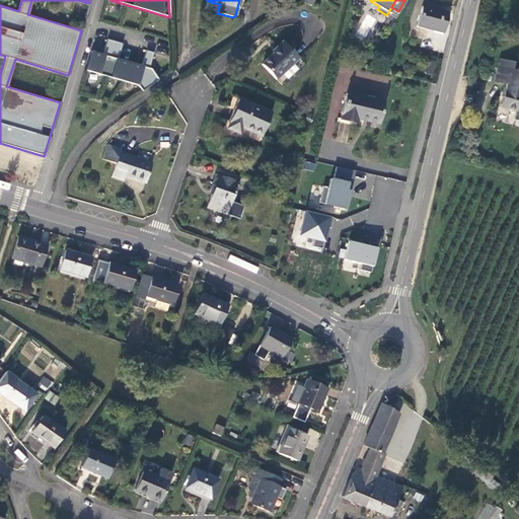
[(441,33),(447,13),(423,6),(417,26),(441,33)]
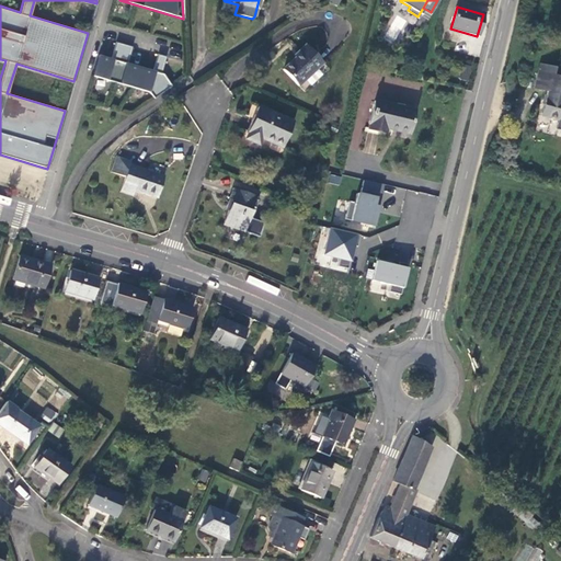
[(385,36),(396,42),(407,20),(396,14),(385,36)]
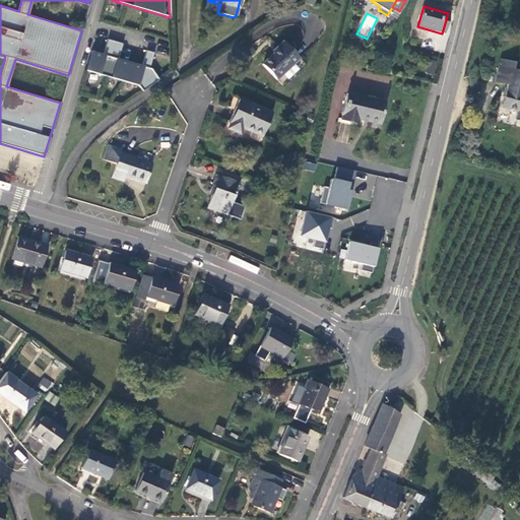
[(141,91),(158,80),(150,69),(148,68),(153,53),(145,51),(140,66),(117,59),(122,44),(107,39),(102,55),(89,51),(84,70),(137,86),(141,91)]
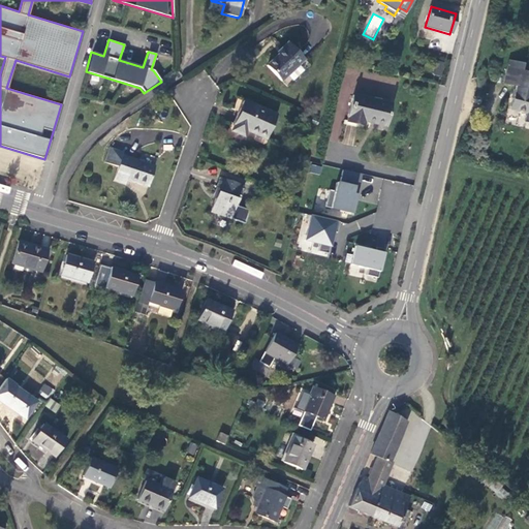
[(280,51),(265,65),(280,81),(303,60),(286,42),(279,50),(280,51)]
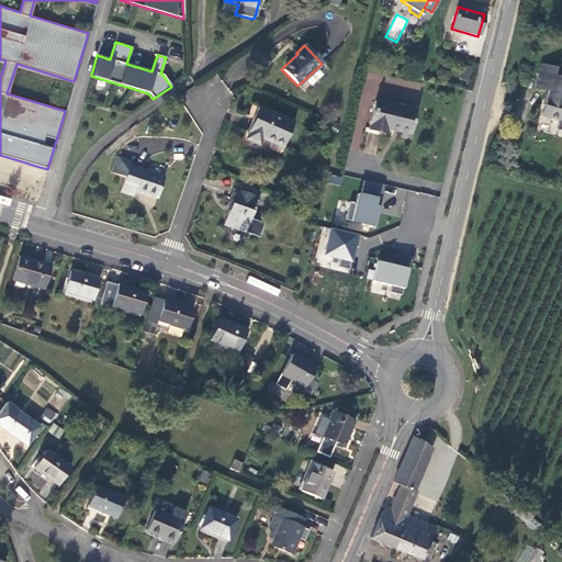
[(460,78),(469,80),(473,67),(464,65),(460,78)]
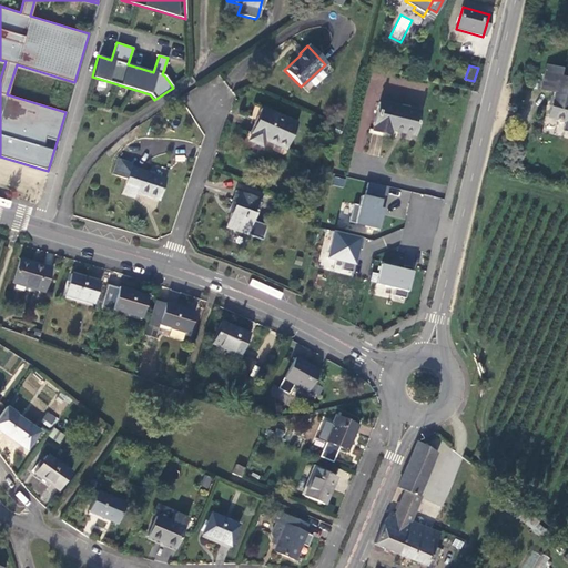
[(560,78),(561,69),(546,66),(540,90),(553,92),(547,117),(564,120),(561,130),(567,131),(567,95),(565,95),(567,79),(560,78)]
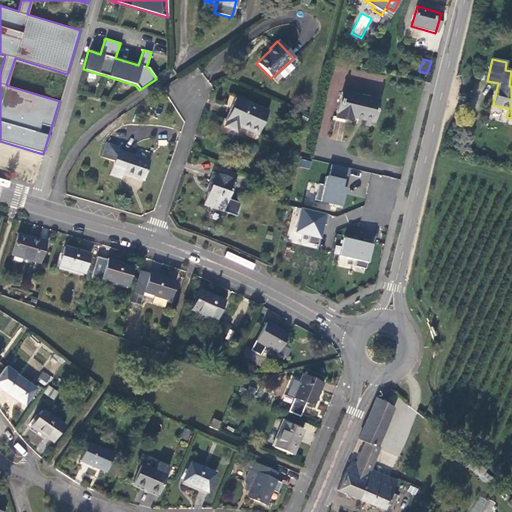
[(377,100),(342,90),(335,118),(350,122),(352,114),(372,120),(377,100)]
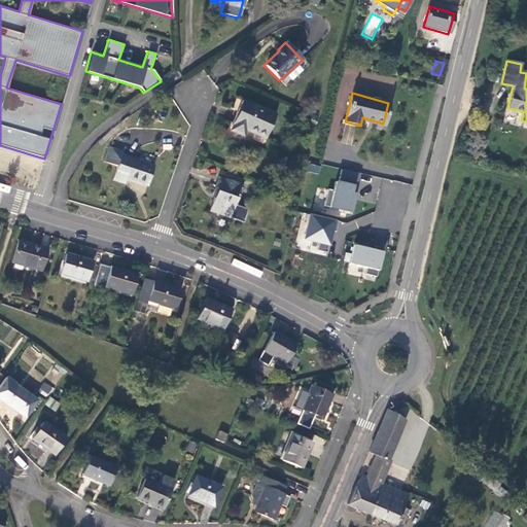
[(275,116),(243,102),(232,126),(234,127),(231,133),(242,138),(245,132),(264,140),(275,116)]
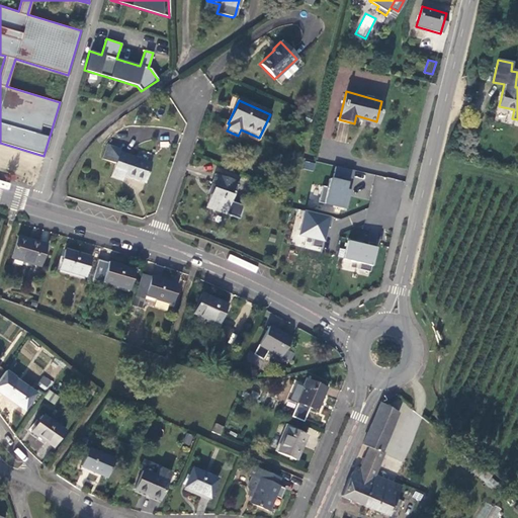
[(119,149),(105,144),(101,158),(114,162),(109,176),(121,180),(122,175),(144,182),(151,162),(118,151),(119,149)]
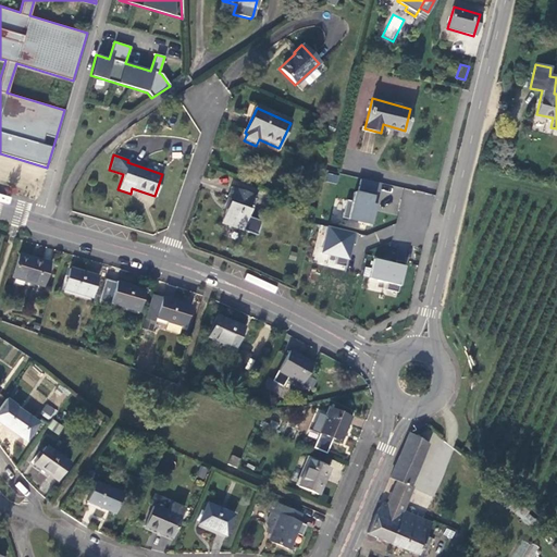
[(326,181),(337,183),(338,175),(327,173),(326,181)]
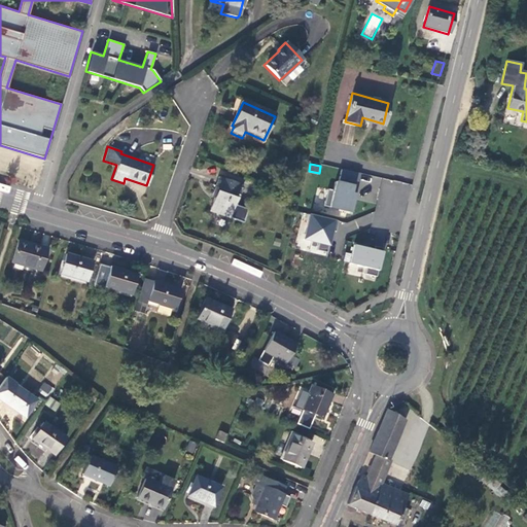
[(357,186),(360,172),(342,168),(339,181),(336,180),(334,188),(328,187),(324,205),(351,211),(356,192),(353,192),(355,185),(357,186)]
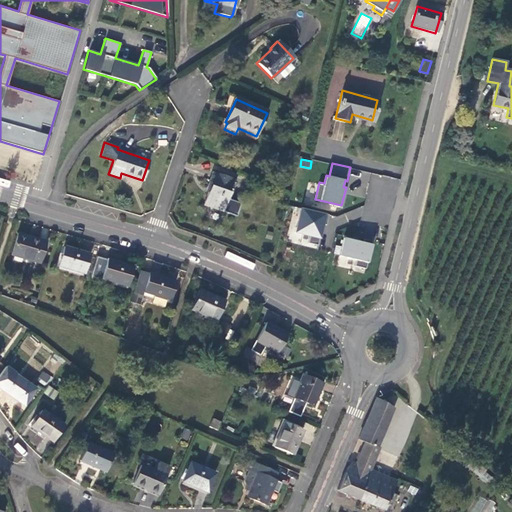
[(235,182),(212,173),(206,187),(209,188),(202,205),(220,212),(227,194),(230,195),(235,182)]
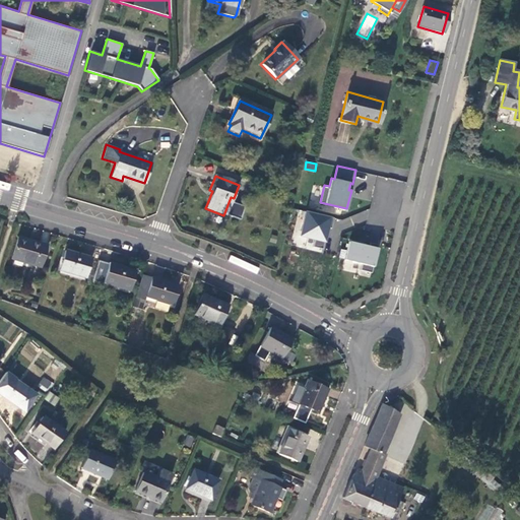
[(328,226),(331,228),(334,216),(306,210),(300,235),(315,238),(313,246),(323,248),(328,226)]
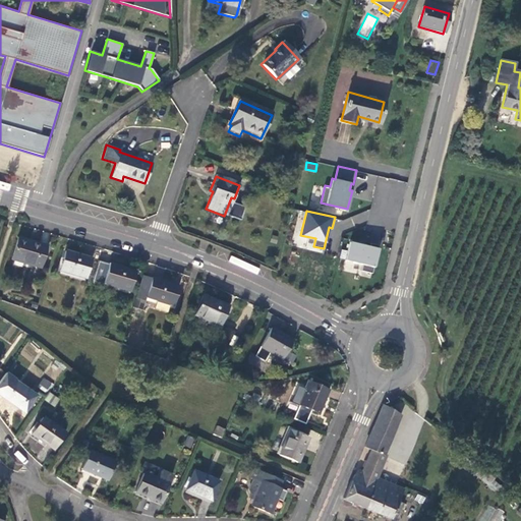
[(49,245),(21,236),(15,257),(42,266),(49,245)]
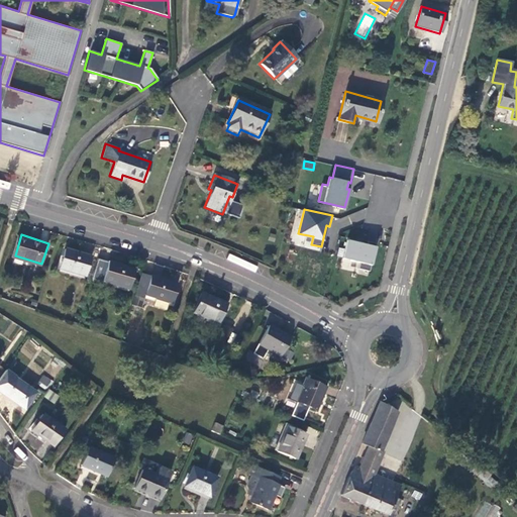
[(370,270),(377,241),(368,239),(367,243),(359,241),(360,239),(347,236),(342,256),(359,261),(357,268),(370,270)]
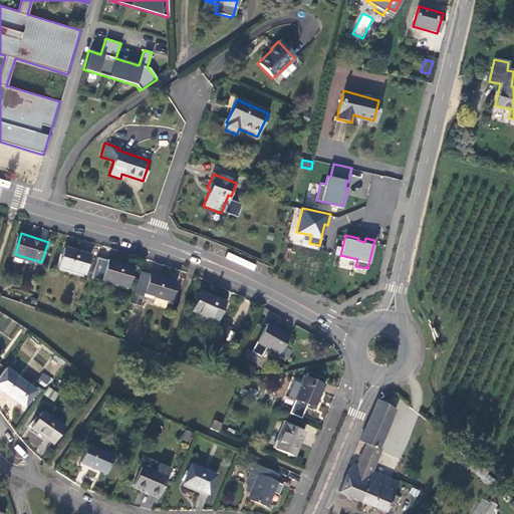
[(89,253),(67,246),(61,266),(83,273),(89,253)]
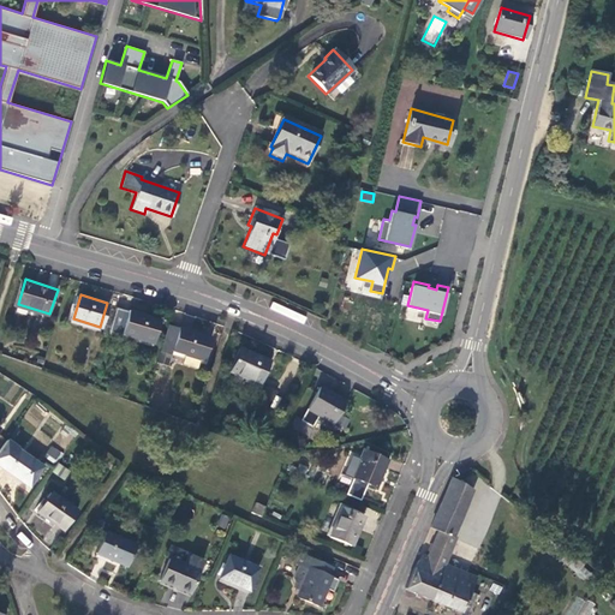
[(161,320),(132,310),(125,334),(154,344),(161,320)]
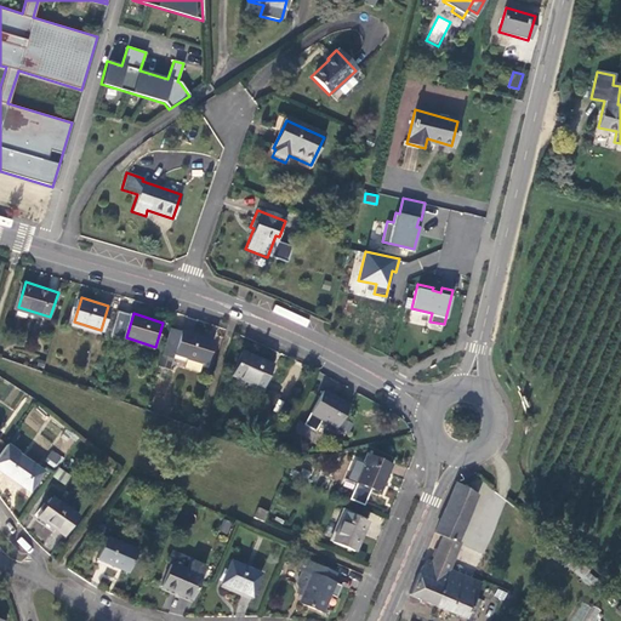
[(176,357),(177,352),(184,330),(184,328),(174,324),(165,353),(176,357)]
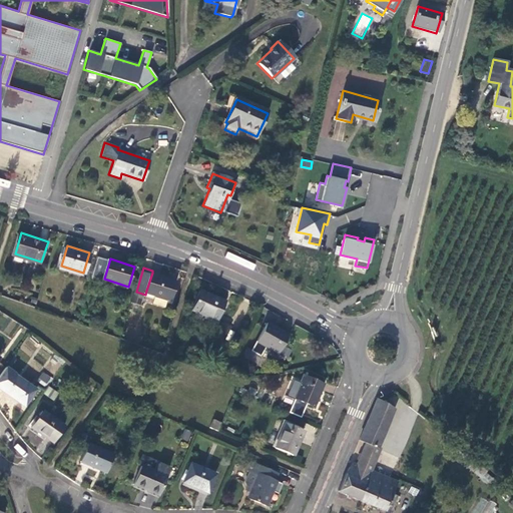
[(177,281),(152,273),(146,291),(171,300),(177,281)]
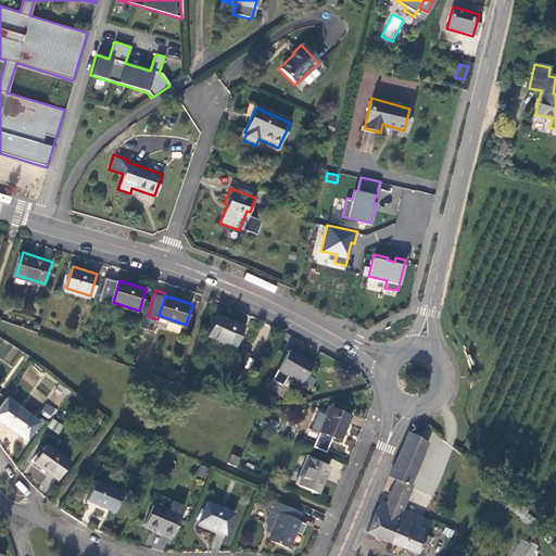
[(247,327),(220,315),(211,337),(237,348),(247,327)]
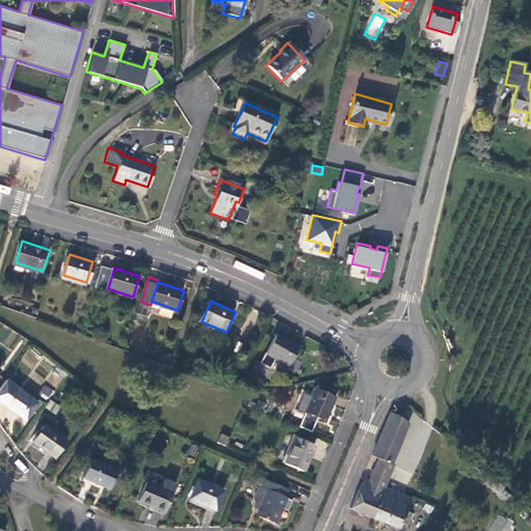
[(301,347),(280,335),(269,355),(290,367),(291,365),(301,348),(301,347)]
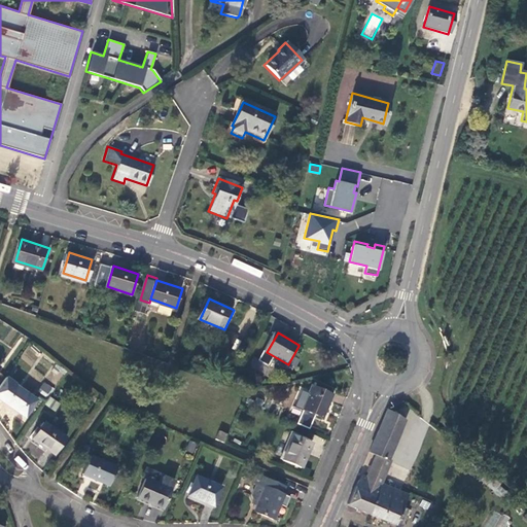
[(304,349),(299,346),(289,362),(294,365),(304,349)]
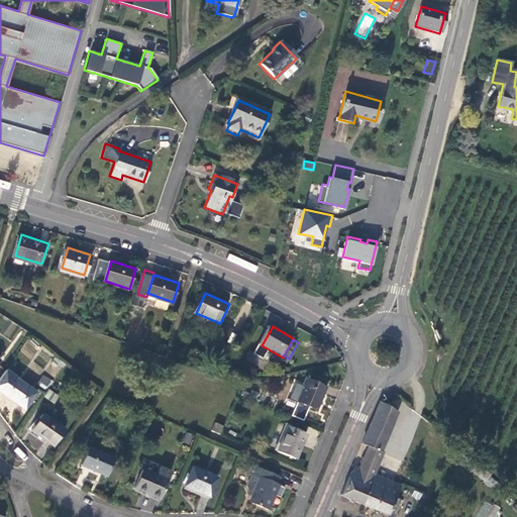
[(37,398),(17,383),(18,382),(7,374),(0,383),(0,393),(6,398),(5,399),(26,414),(37,398)]
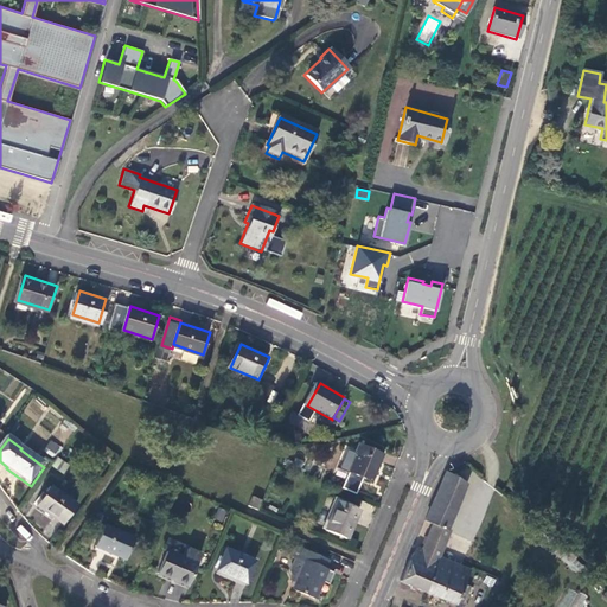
[(52,440),(43,449),(52,458),(62,448),(52,440)]
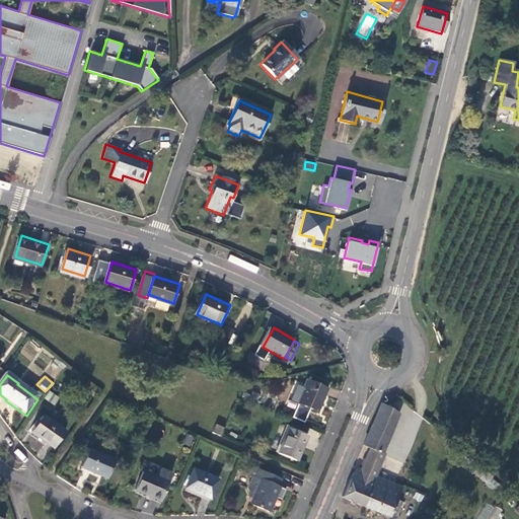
[(320,411),(331,387),(312,378),(301,401),(320,411)]
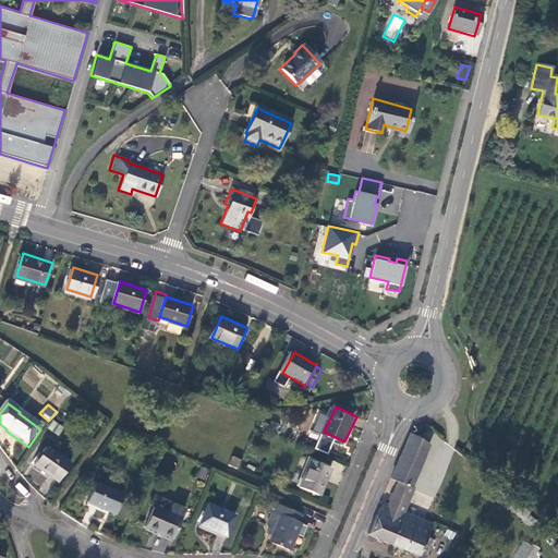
[(52,420),(47,428),(59,436),(64,427),(52,420)]
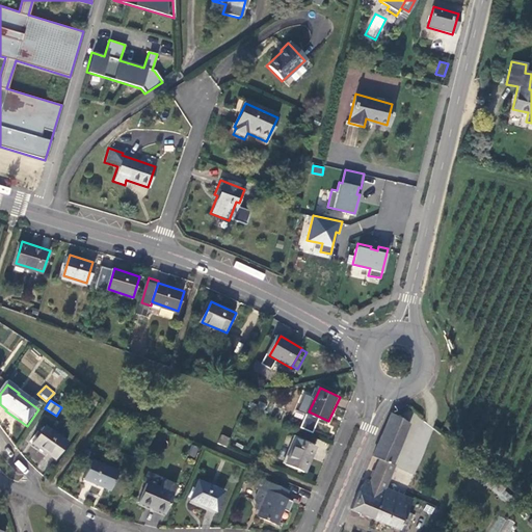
[(350,508),(373,519),(386,489),(387,486),(396,466),(393,463),(410,425),(395,418),(392,417),(376,454),(383,458),(372,483),(367,480),(356,496),(350,508)]
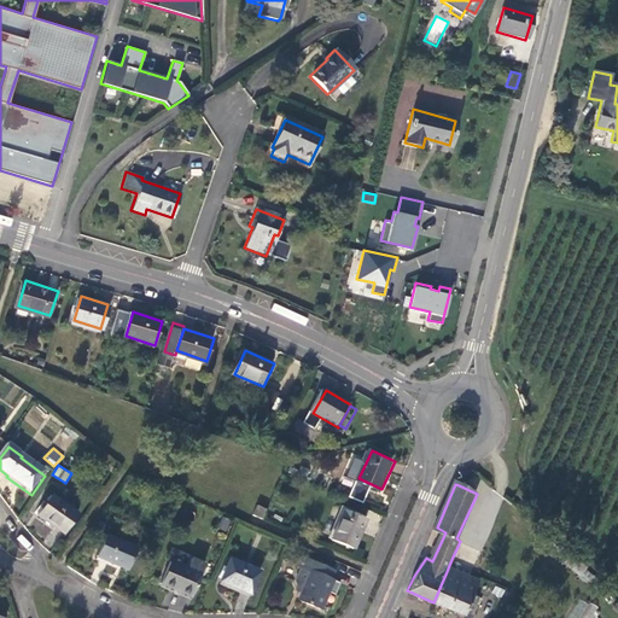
[(80,519),(54,501),(41,520),(66,538),(80,519)]
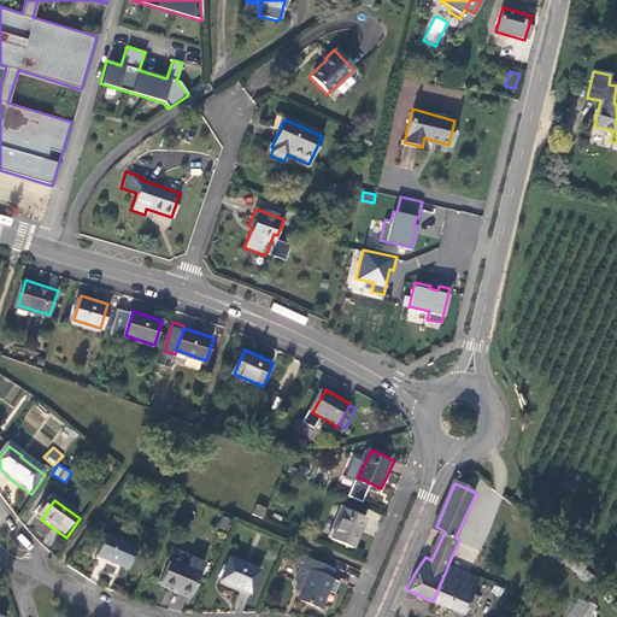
[(271,506),(260,501),(256,510),(266,516),(271,506)]
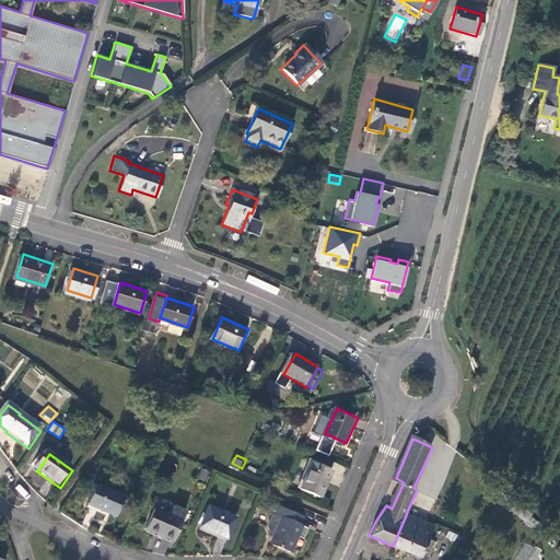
[(324,494),(335,470),(316,462),(305,487),(324,494)]
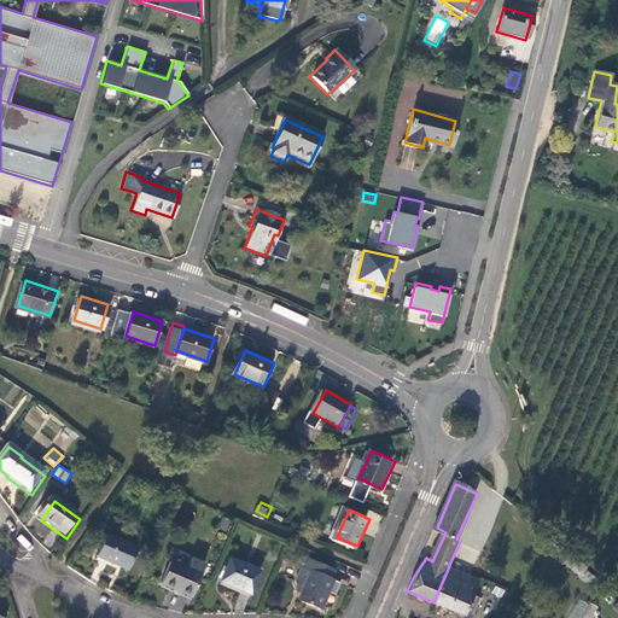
[(22,534),(17,538),(25,551),(31,546),(22,534)]
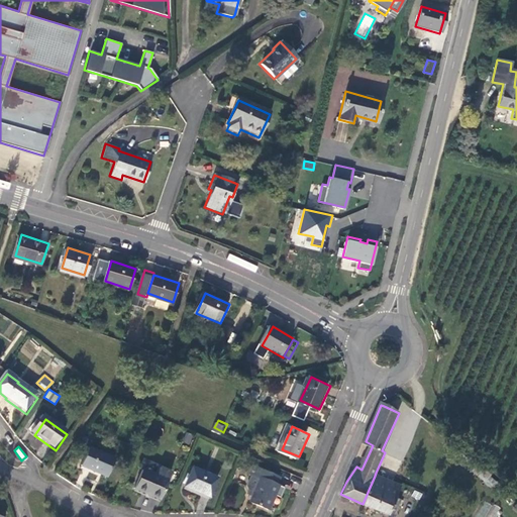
[(115,459),(90,450),(84,468),(108,477),(115,459)]
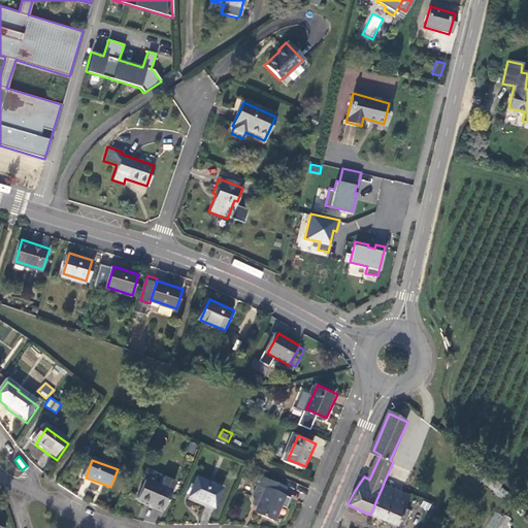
[(263,506),(261,512),(279,521),(291,497),(289,496),(293,487),(265,473),(261,483),(265,485),(260,494),(261,499),(259,504),(263,506)]
